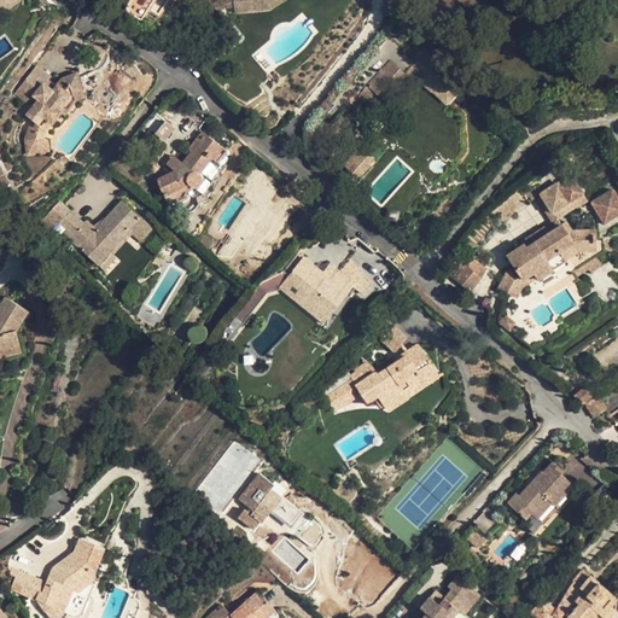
[(0,0),(0,10),(3,13),(19,0),(0,0)]
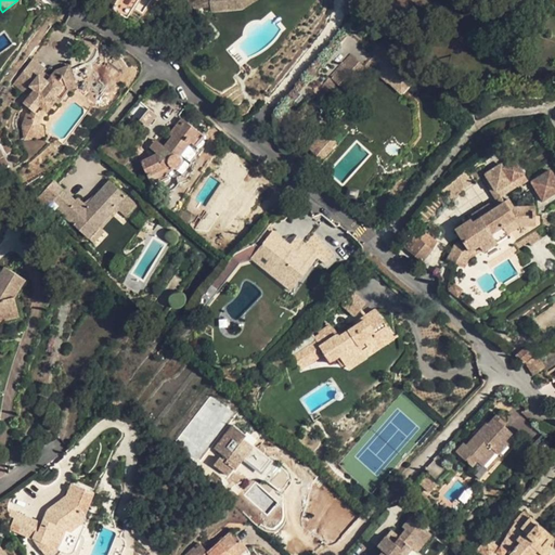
[(114,0),(111,7),(128,17),(138,0),(114,0)]
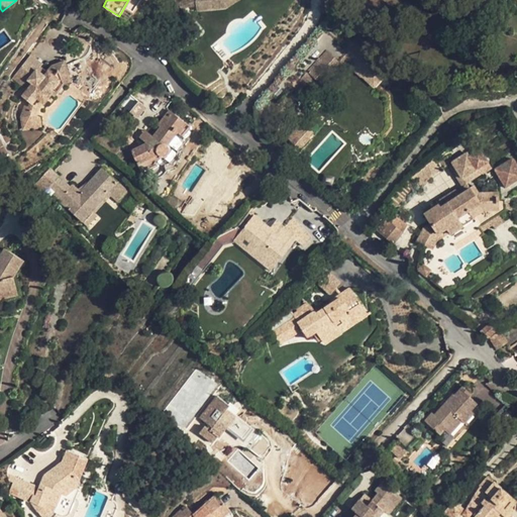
[(196,0),(195,1),(196,6),(197,11),(227,7),(237,0),(196,0)]
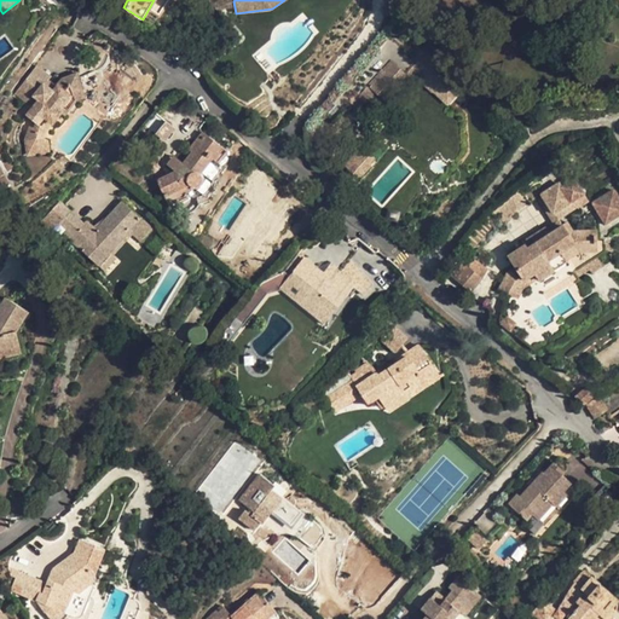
[(312,129),(323,139),(351,109),(351,100),(360,98),(366,104),(383,120),(385,119),(394,108),(388,102),(383,98),(412,68),(417,71),(433,87),(432,88),(447,103),(462,86),(443,67),(440,70),(432,62),(434,58),(423,48),(411,61),(403,53),(406,48),(389,33),(322,111),(325,115),(312,129)]
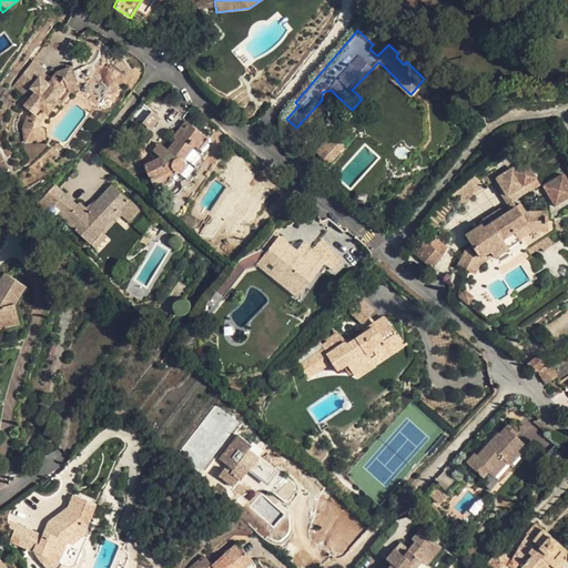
[(46,72),(47,71),(33,60),(23,72),(34,82),(40,75),(41,78),(46,72)]
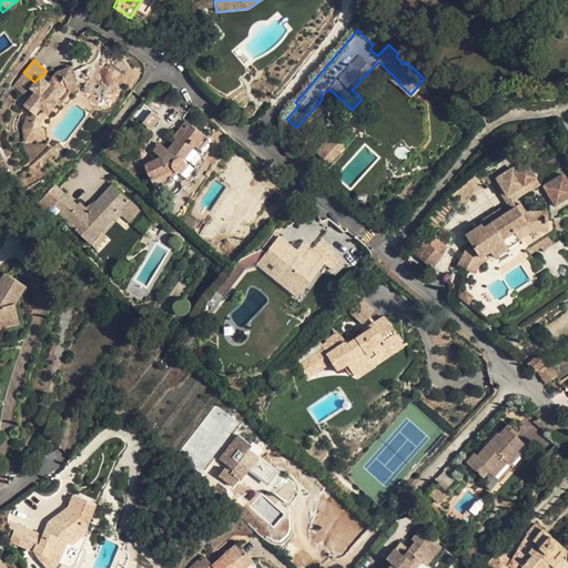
[(383,66),(378,62),(352,90),(356,93),(381,67),(383,66)]
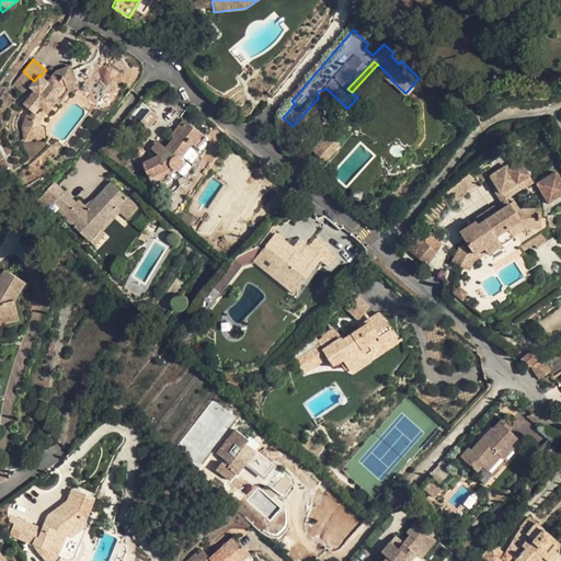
[(392,79),(378,65),(376,66),(391,80),(392,79)]
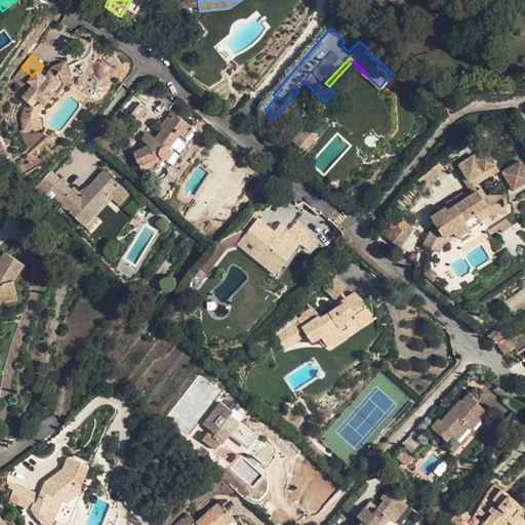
[(22,67),(12,79),(27,91),(22,97),(29,104),(35,108),(39,102),(44,106),(53,94),(51,93),(61,81),(63,80),(66,86),(72,83),(65,63),(51,67),(48,71),(44,76),(38,72),(37,70),(32,76),(22,67)]
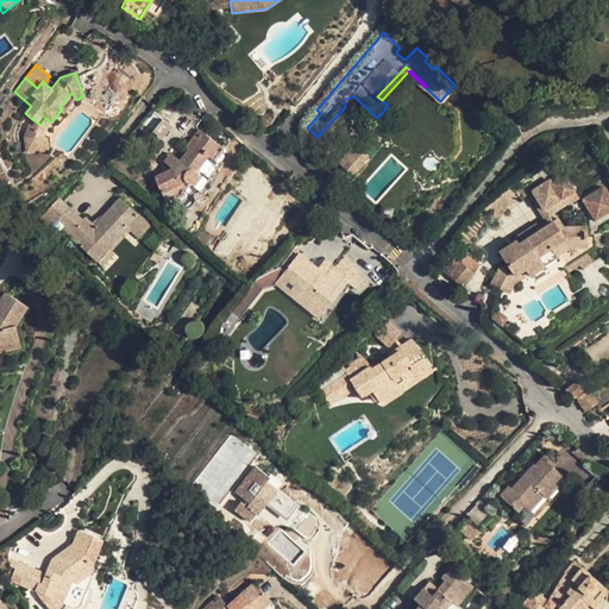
[(44,83),(51,88),(56,82),(49,77),(44,83)]
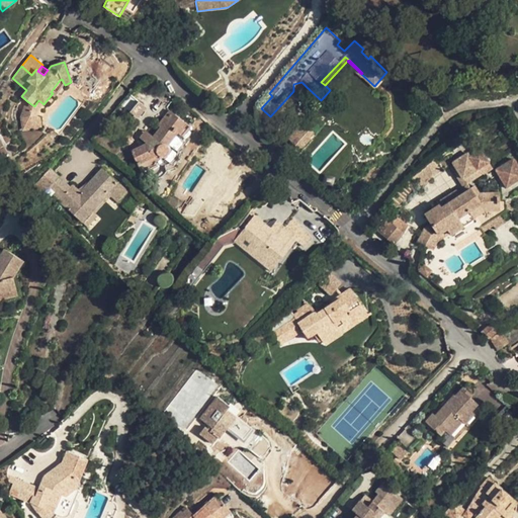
[(307,87),(301,82),(293,84),(293,91),(307,87)]
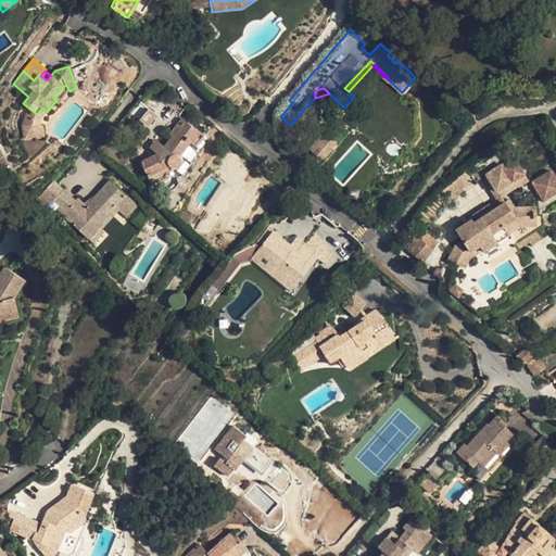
[(357,100),(354,97),(345,106),(348,109),(357,100)]
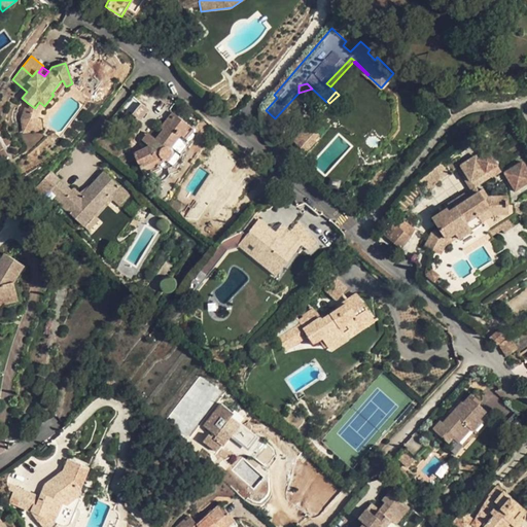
[(146,107),(134,97),(125,107),(137,117),(146,107)]
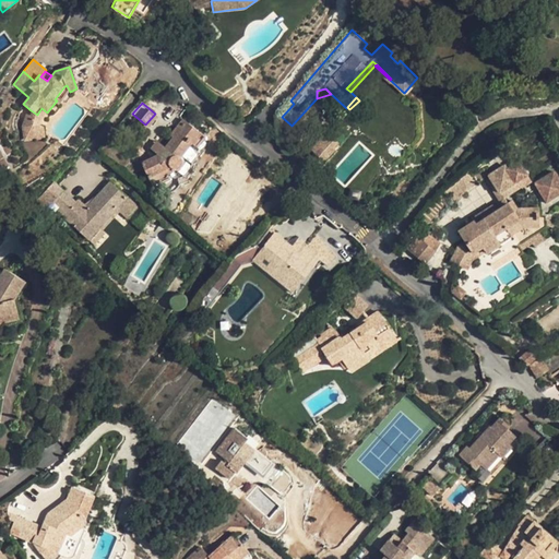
[(349,109),(347,107),(346,108),(335,120),(339,123),(346,130),(358,117),(349,109)]
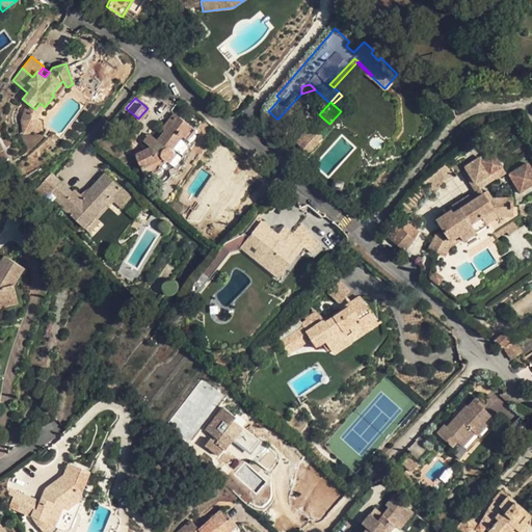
[(28,109),(26,108),(21,121),(23,133),(43,131),(41,120),(38,118),(41,112),(45,107),(40,103),(35,109),(29,105),(28,109)]
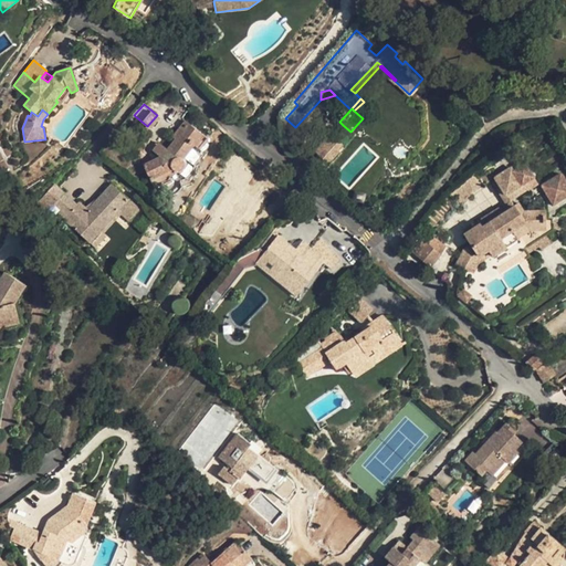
[(196,146),(205,135),(186,119),(171,137),(175,139),(167,148),(164,145),(156,154),(160,156),(150,160),(158,176),(173,168),(176,171),(179,171),(184,169),(186,166),(185,163),(184,158),(195,145),(196,146)]
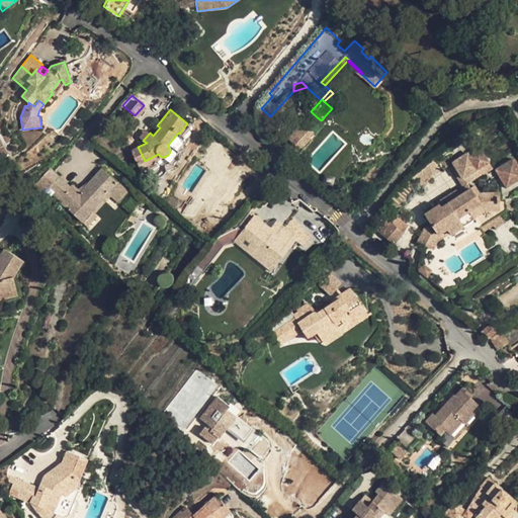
[(321,120),(314,114),(304,125),(310,131),(311,130),(316,135),(325,124),(321,120)]
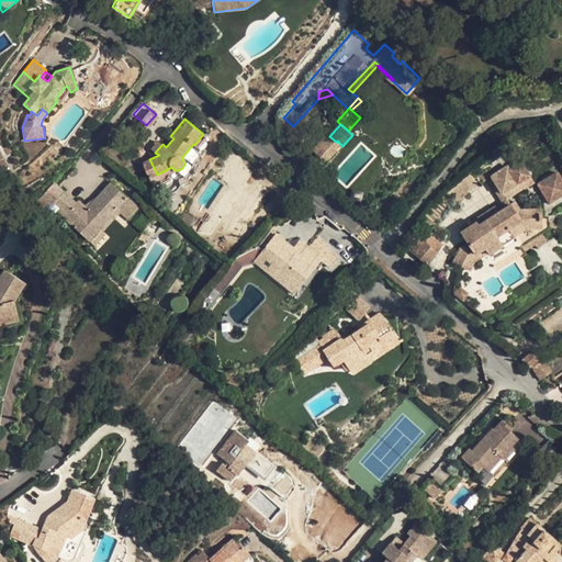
[(329,136),(328,135),(314,152),(324,160),(335,149),(334,147),(334,146),(334,144),(336,142),(329,136)]
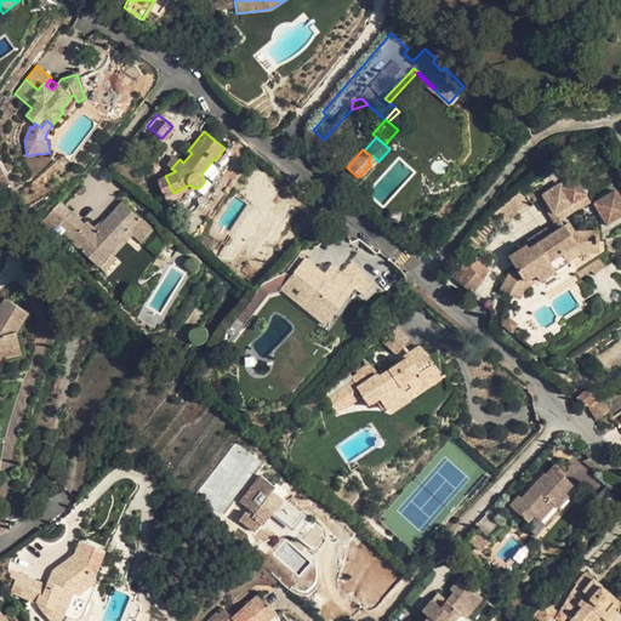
[(571,151),(563,157),(568,165),(577,159),(571,151)]
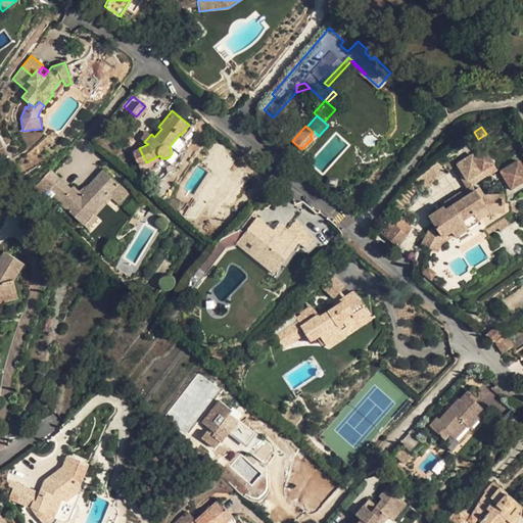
[(140,138),(144,142),(151,134),(147,131),(140,138)]
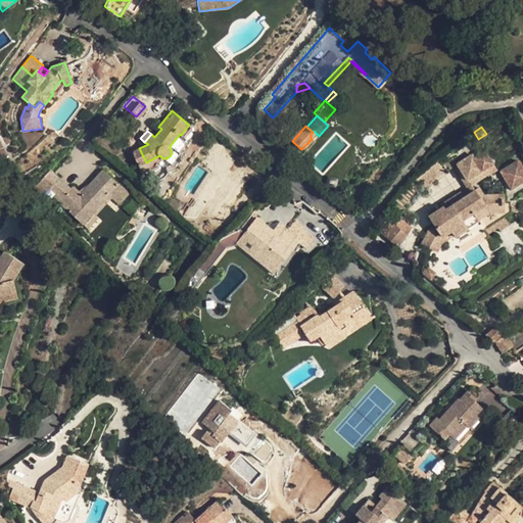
[(319,136),(314,131),(313,132),(311,134),(311,136),(311,137),(312,139),(315,141),(319,136)]
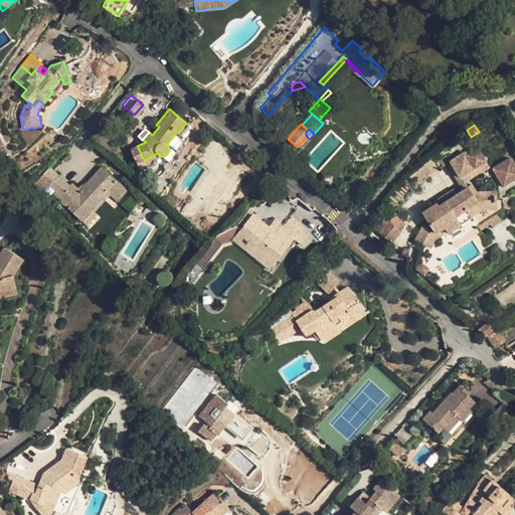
[(297,147),(288,139),(285,142),(294,150),(297,147)]
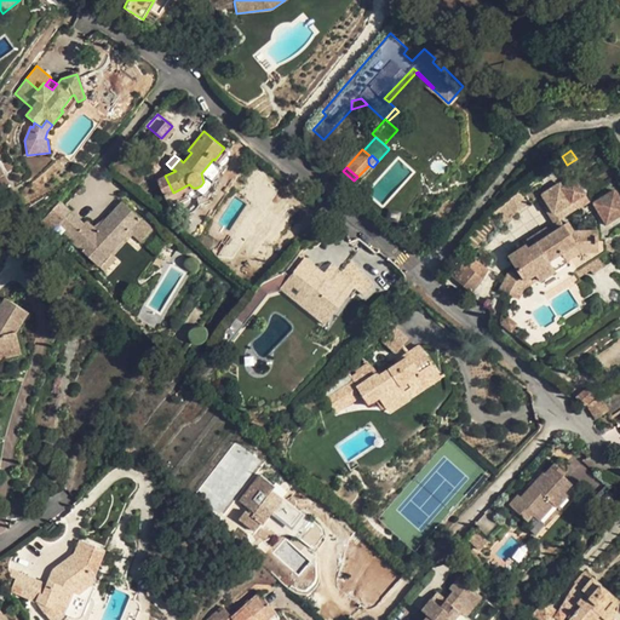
[(561,183),(543,195),(555,213),(584,194),(575,181),(564,187),(561,183)]
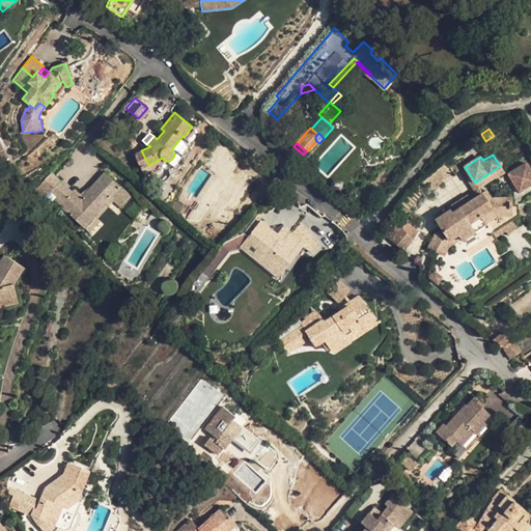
[(151,171),(160,167),(159,167),(165,161),(162,158),(148,165),(151,171)]
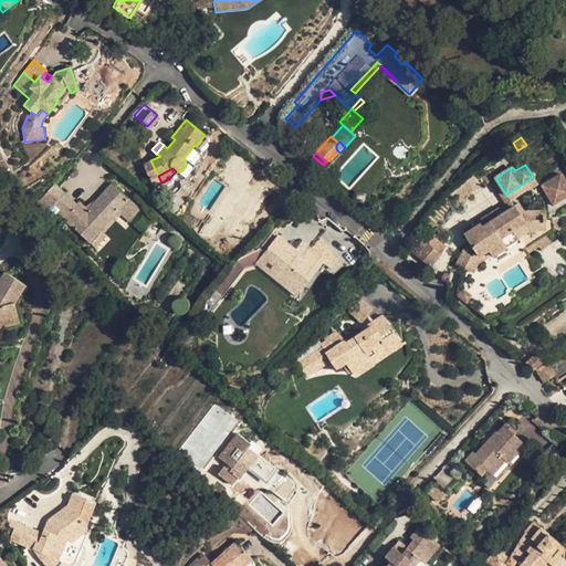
[(472,171),(448,194),(459,206),(483,184),(472,171)]
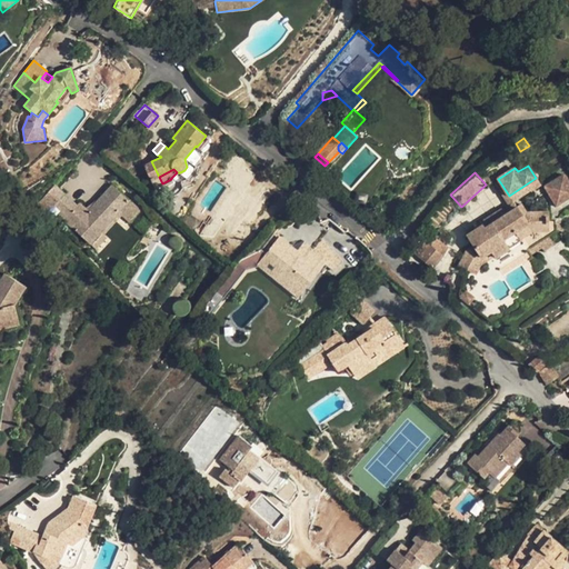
[(568,183),(563,176),(545,187),(556,206),(568,197),(568,183)]
